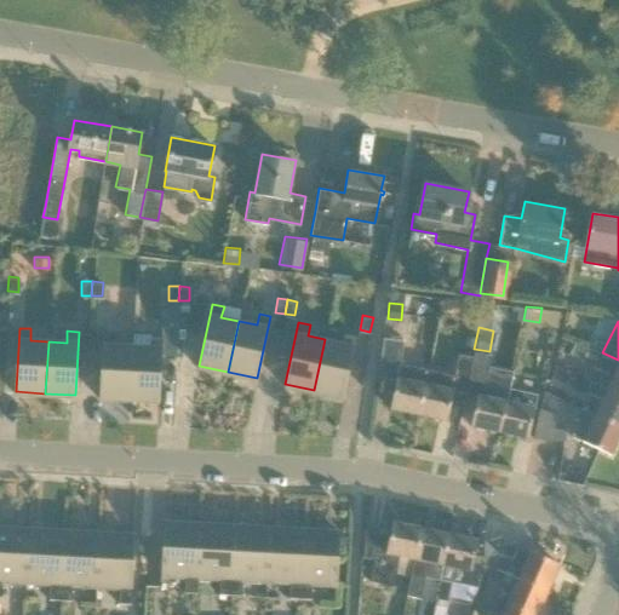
[(343,396),(356,334),(345,332),(343,344),(325,339),(314,390),(343,396)]
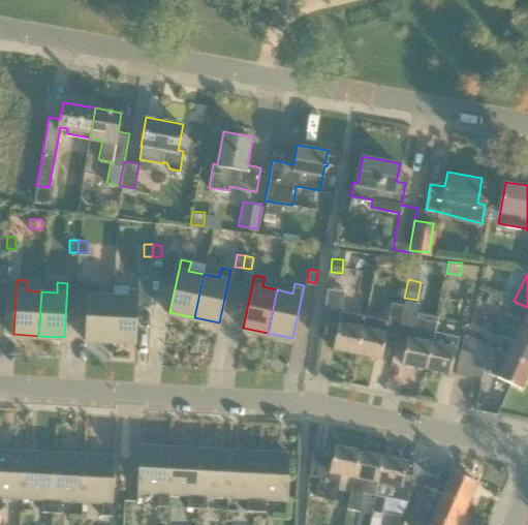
[(111,339),(113,296),(97,295),(98,284),(88,284),(85,338),(111,339)]
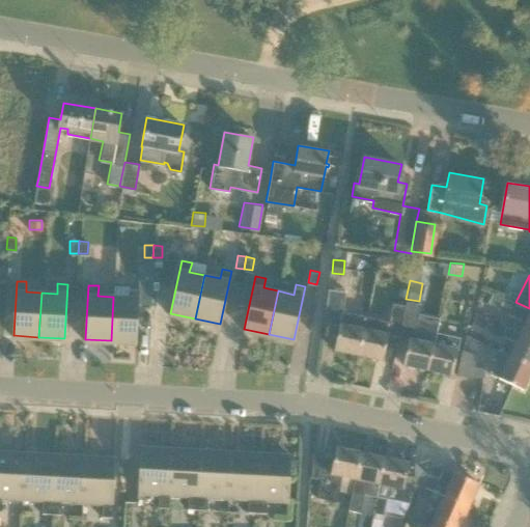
[(138,302),(139,287),(129,287),(129,297),(113,297),(111,340),(136,342),(138,302)]
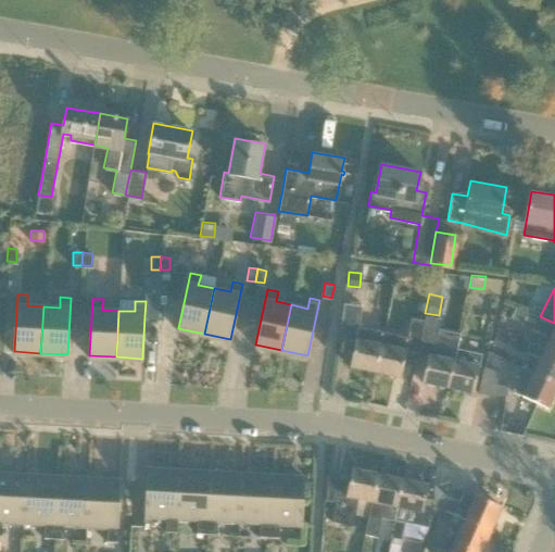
[(146,301),(144,316),(159,317),(159,302),(146,301)]
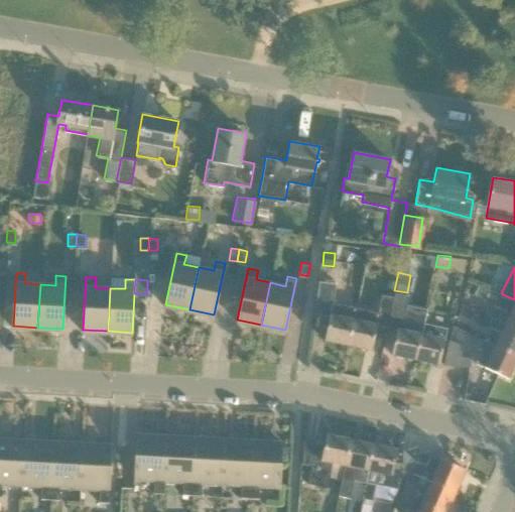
[(357,306),(333,301),(336,282),(319,279),(314,311),(330,314),(325,339),(349,344),(357,306)]
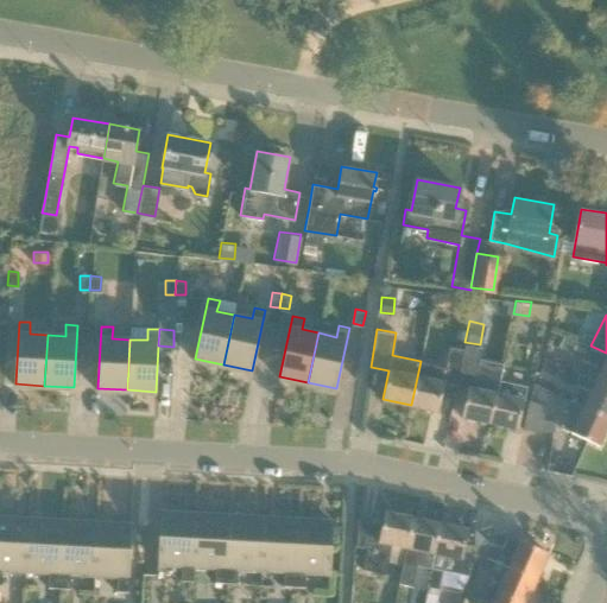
[(590,346),(563,334),(557,346),(601,367),(596,378),(606,382),(606,353),(590,346)]
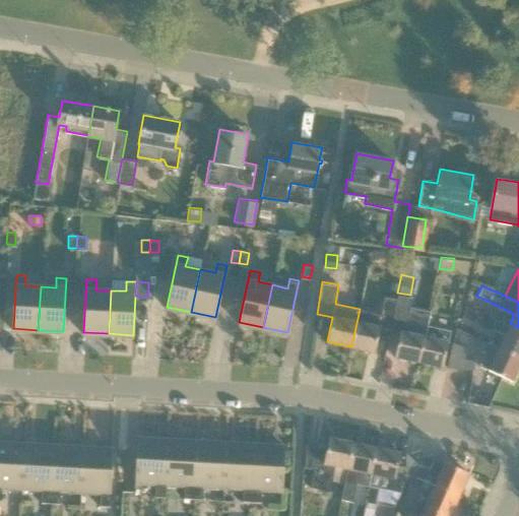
[(419,361),(425,334),(404,330),(411,296),(397,293),(396,298),(390,327),(400,329),(395,356),(419,361)]
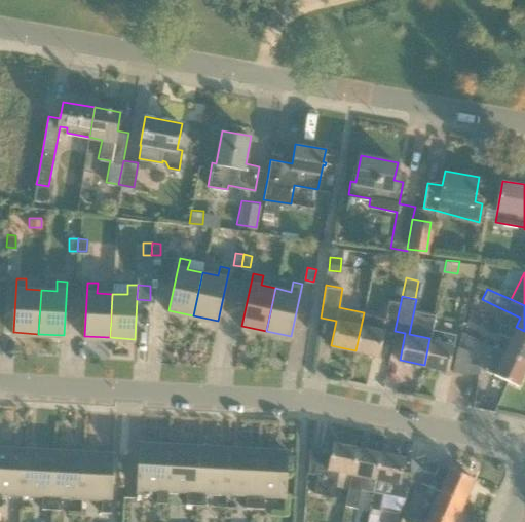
[(385,317),(364,312),(355,350),(379,355),(385,329),(395,331),(401,301),(388,299),(385,317)]
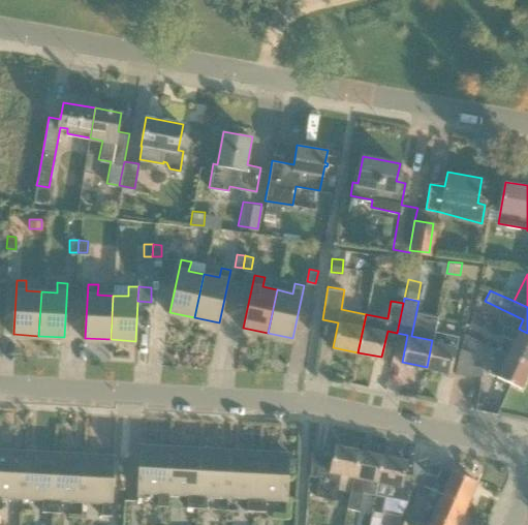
[(527,333),(519,329),(518,330),(492,317),(487,325),(514,338),(507,351),(527,361),(527,333)]
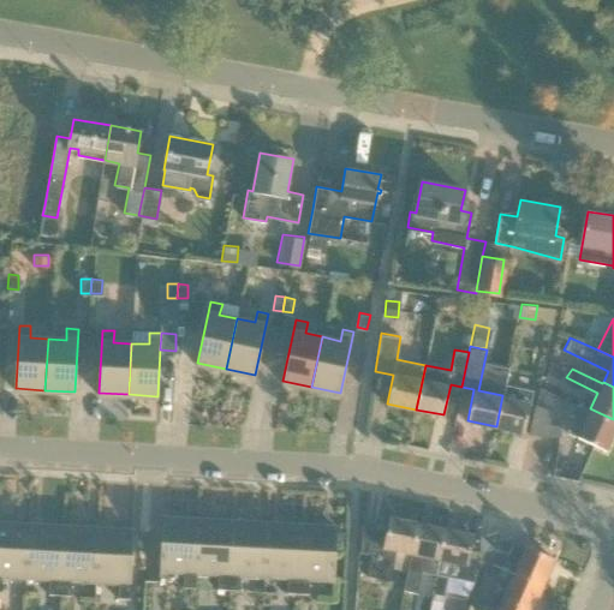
[(505,384),(502,395),(530,401),(532,389),(505,384)]
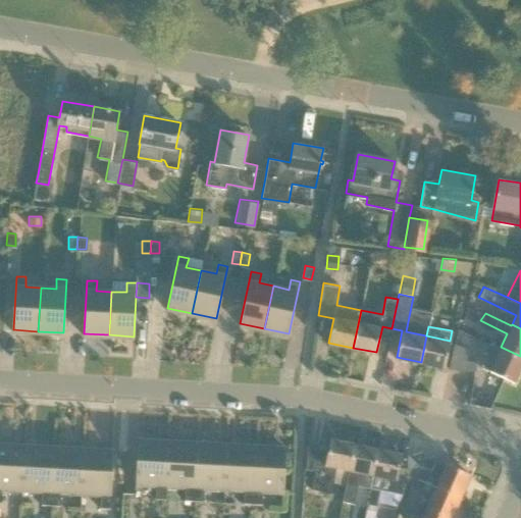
[(445,366),(450,341),(426,335),(421,362),(445,366)]
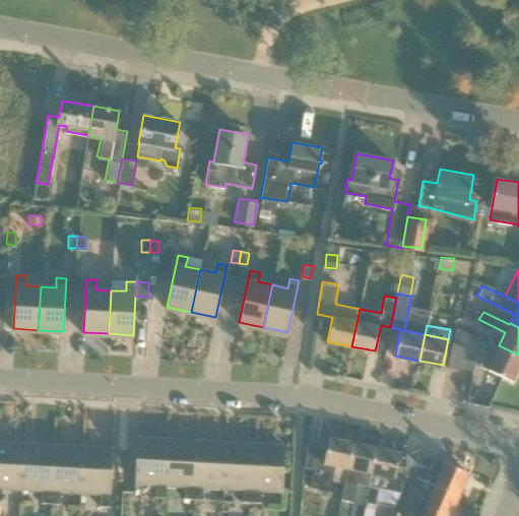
[(518,365),(518,355),(485,339),(480,349),(484,351),(479,364),(512,379),(518,365)]
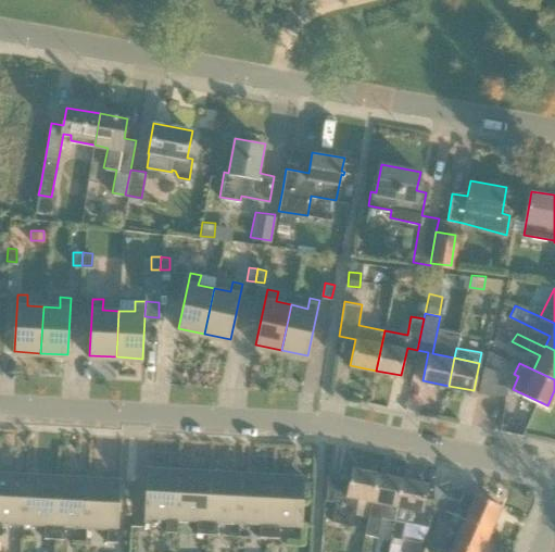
[(499,368),(483,365),(480,391),(492,392),(506,392),(505,383),(495,383),(499,368)]
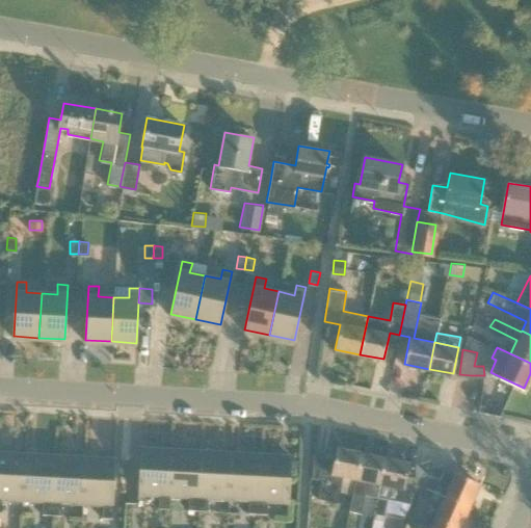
[(355,478),(362,451),(337,446),(335,457),(314,453),(313,476),(322,478),(319,497),(338,501),(343,475),(355,478)]
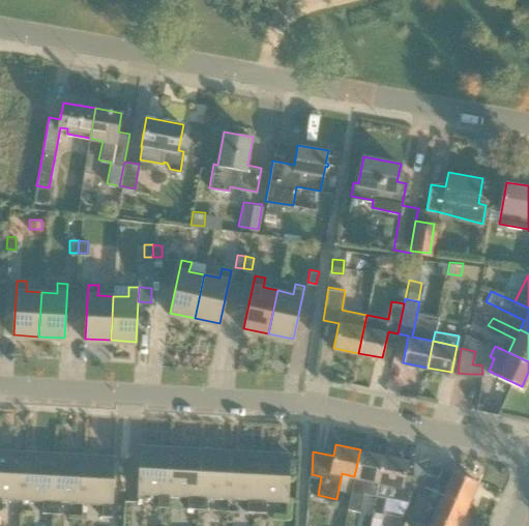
[(168,505),(169,491),(171,447),(140,445),(138,490),(158,491),(157,504),(168,505)]
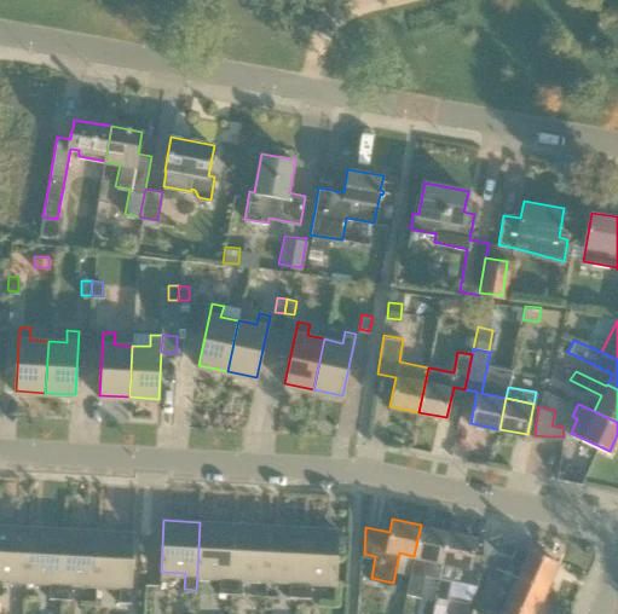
[(230,591),(234,523),(200,522),(197,573),(220,574),(219,591),(230,591)]
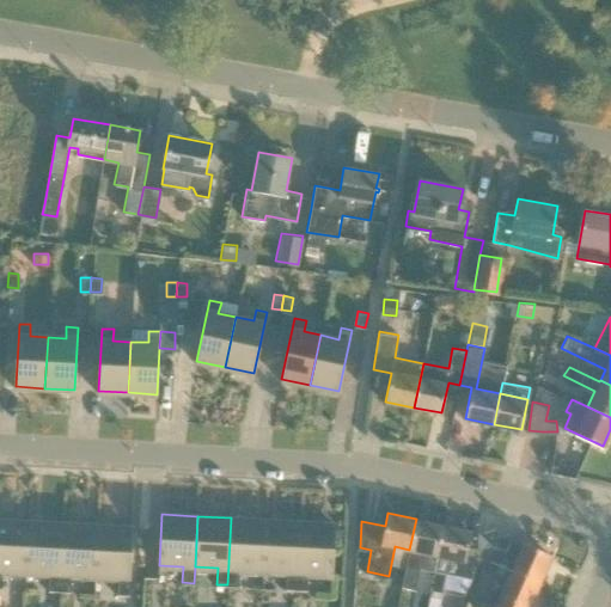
[(263,570),(266,520),(231,517),(227,584),(239,586),(239,569),(263,570)]
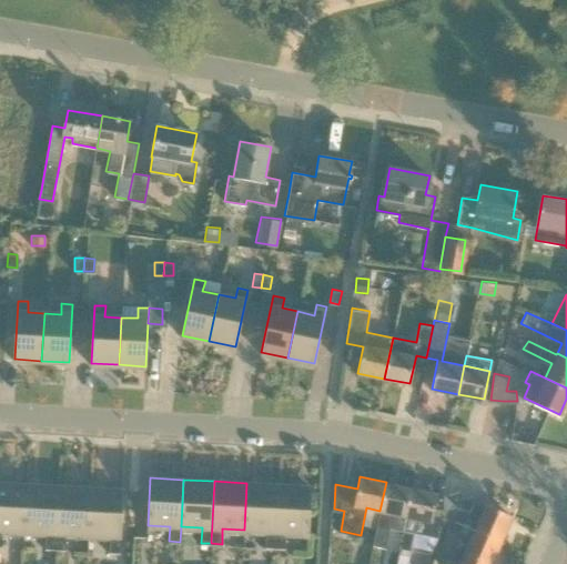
[(24,531),(27,484),(0,482),(0,544),(2,545),(3,530),(24,531)]
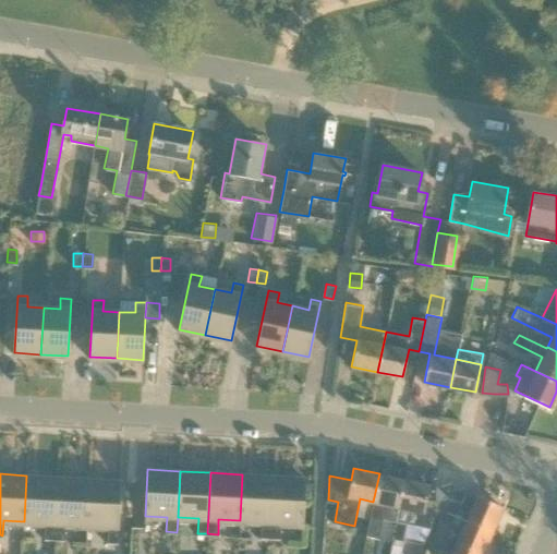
[(379,473),(373,502),(365,534),(378,537),(383,517),(396,520),(398,507),(404,479),(379,473)]
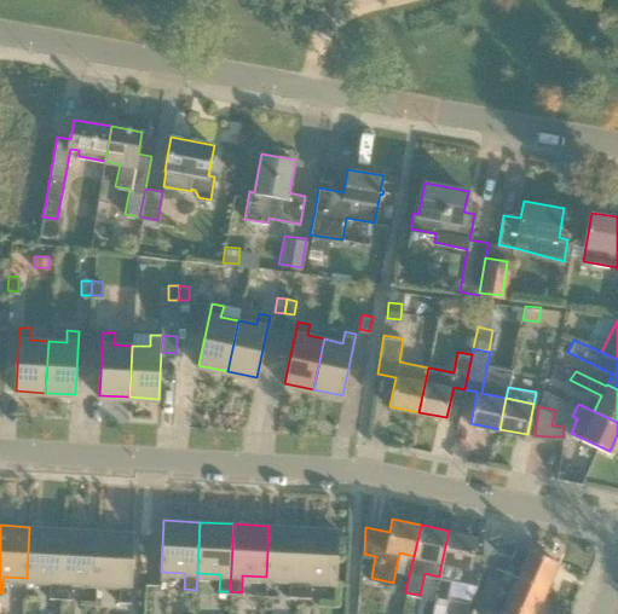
[(300,596),(304,527),(269,526),(266,577),(289,578),(289,595),(300,596)]
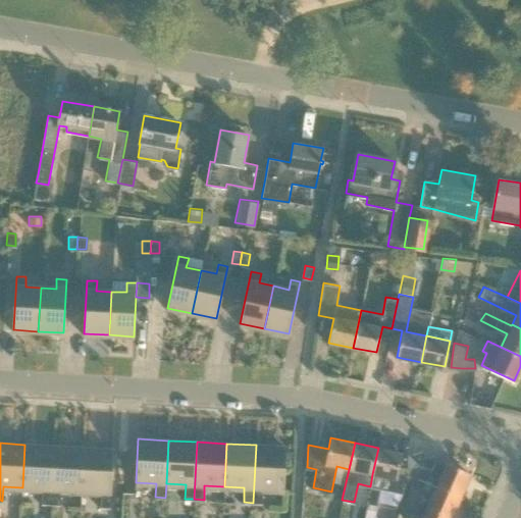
[(51,504),(54,446),(24,445),(22,487),(42,488),(42,503),(51,504)]
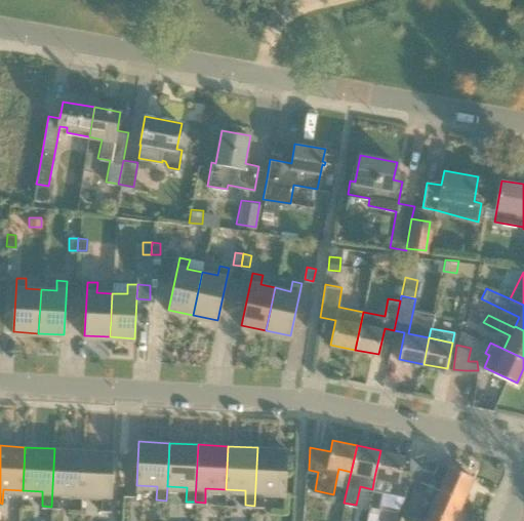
[(285,493),(287,449),(257,447),(254,506),(264,506),(265,491),(285,493)]
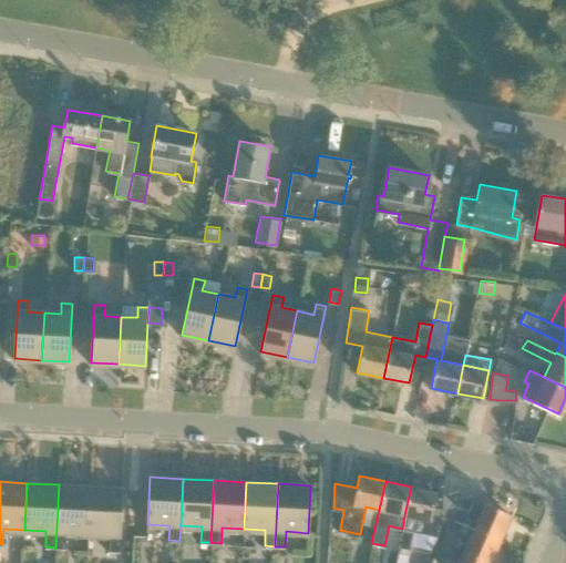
[(88,534),(91,487),(59,484),(55,548),(65,548),(67,533),(88,534)]
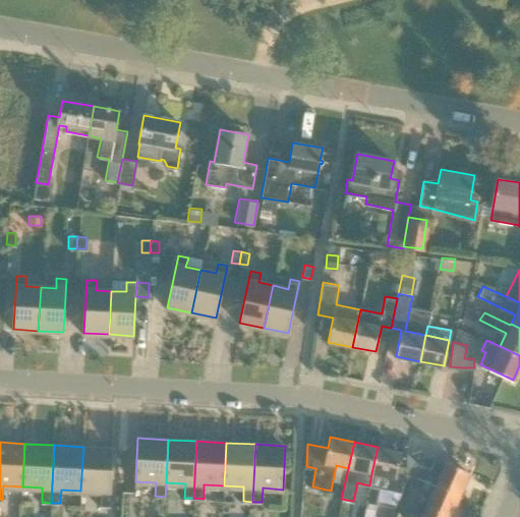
[(110,506),(113,449),(83,447),(80,491),(101,492),(100,505),(110,506)]
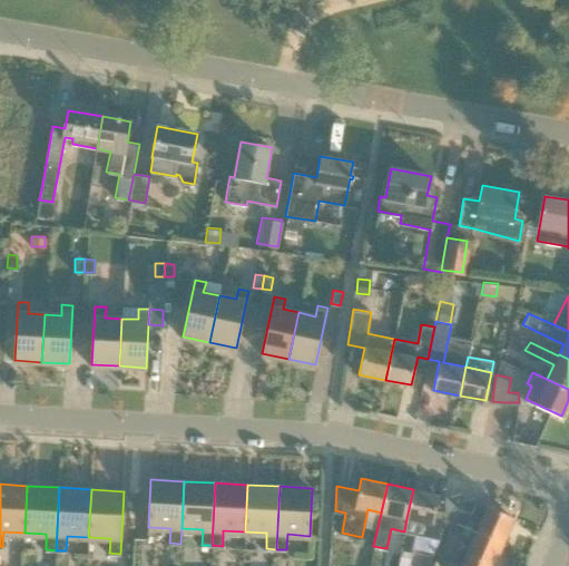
[(440,536),(447,517),(443,516),(444,510),(437,509),(439,495),(413,489),(406,518),(404,532),(400,549),(411,552),(415,535),(430,538),(431,534),(440,536)]
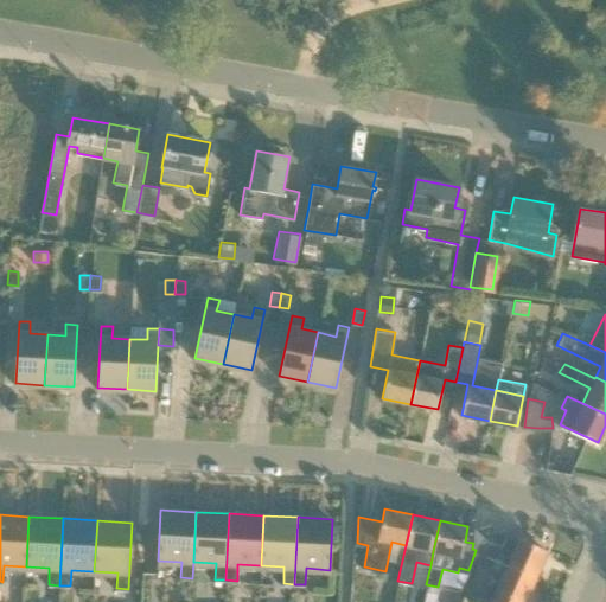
[(547,550),(520,538),(477,529),(473,543),(472,549),(476,550),(484,554),(490,542),(502,544),(502,545),(514,550),(508,563),(536,576),(547,550)]
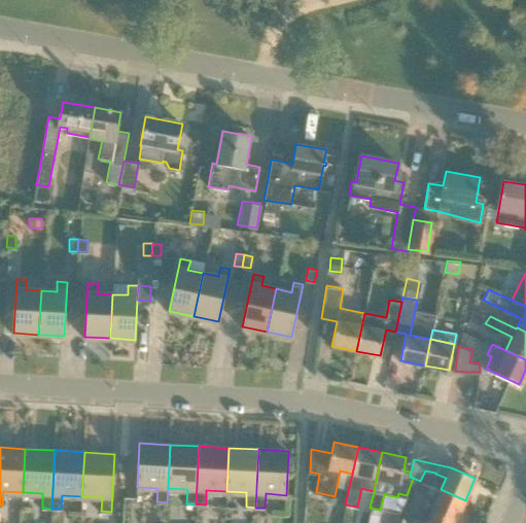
[(409,502),(417,506),(423,491),(414,489),(409,502)]
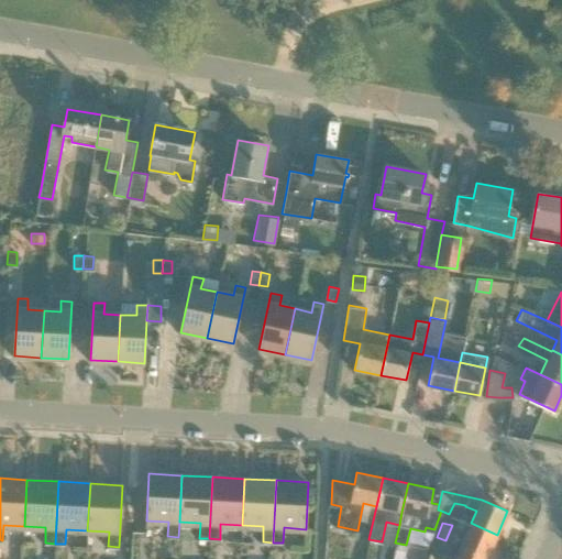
[(487,558),(497,535),(471,523),(461,547),(487,558)]
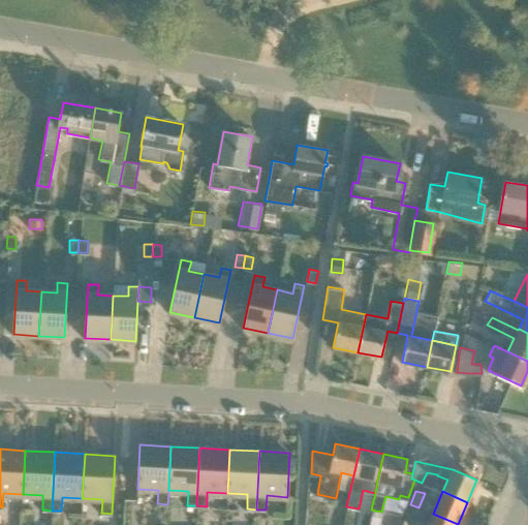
[(412,522),(418,507),(410,504),(404,518),(412,522)]
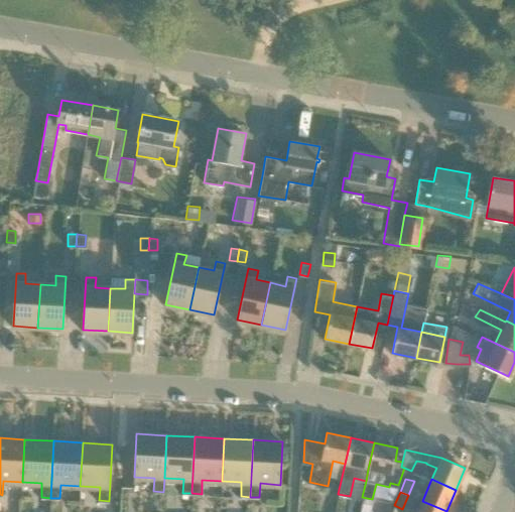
[(422,501),(413,497),(408,507),(417,511),(416,511),(445,511),(446,511),(422,501)]
